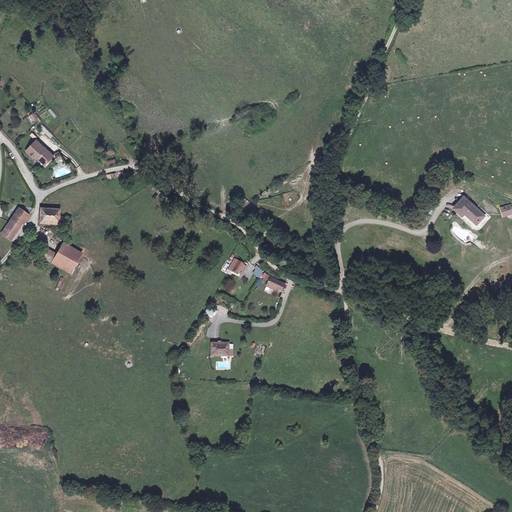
[(51,108),(48,110),(54,118),(57,116),(51,108)]
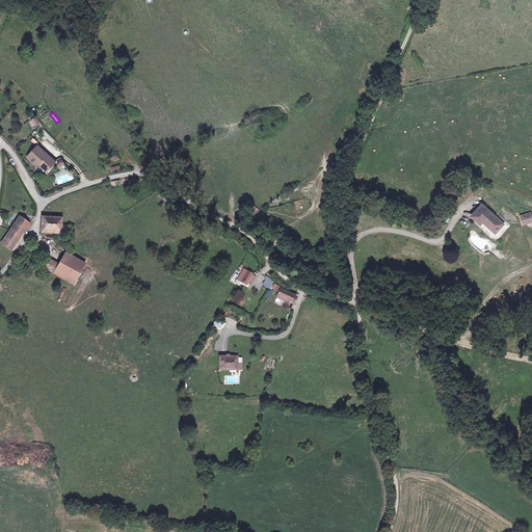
[(33,128),(41,123),(35,116),(29,122),(33,128)]
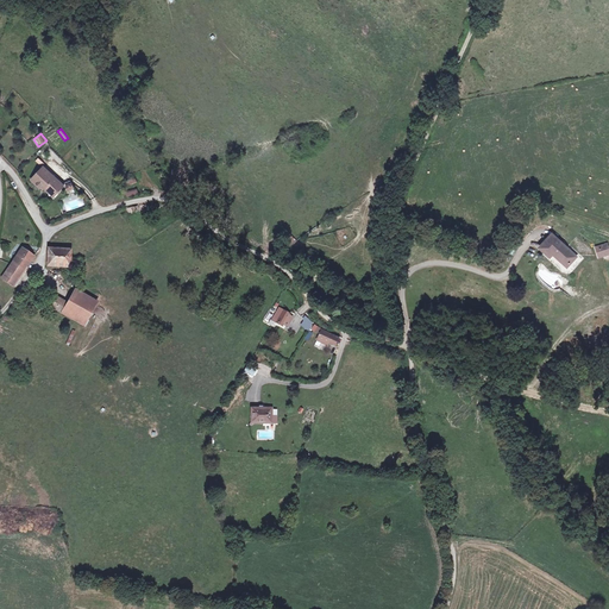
[(43,167),(31,180),(41,188),(42,186),(49,192),(52,189),(56,193),(63,186),(43,167)]
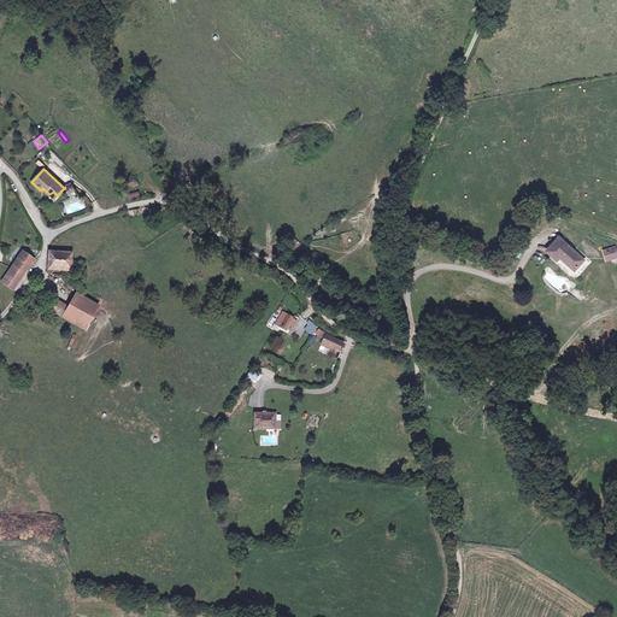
[(559,236),(546,250),(557,259),(560,257),(575,269),(585,258),(559,236)]
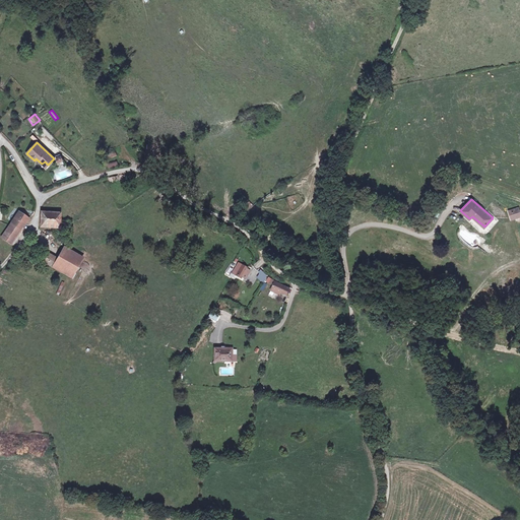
[(253,206),(248,200),(239,207),(244,213),(253,206)]
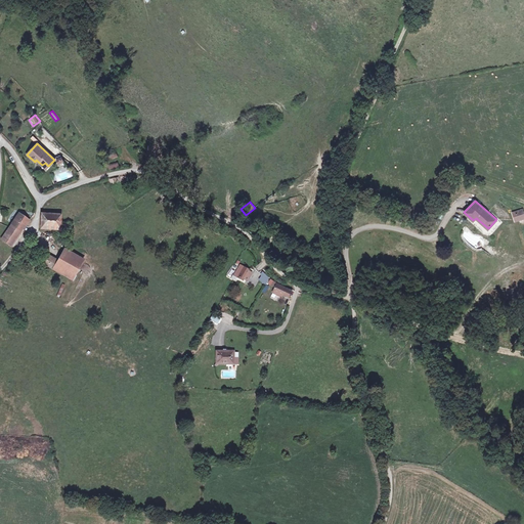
[(19,213),(1,238),(11,246),(30,220),(19,213)]
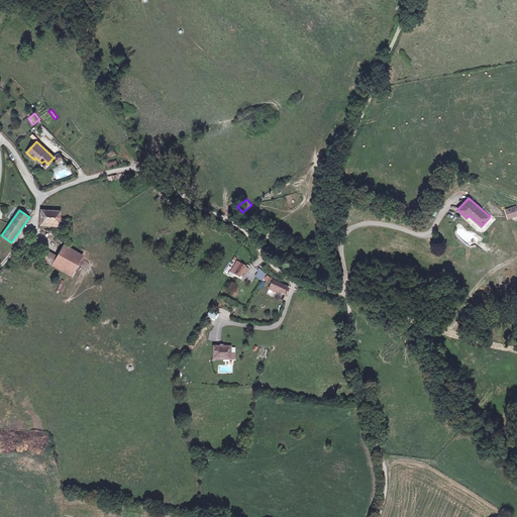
[(40,210),(40,226),(60,227),(61,211),(40,210)]
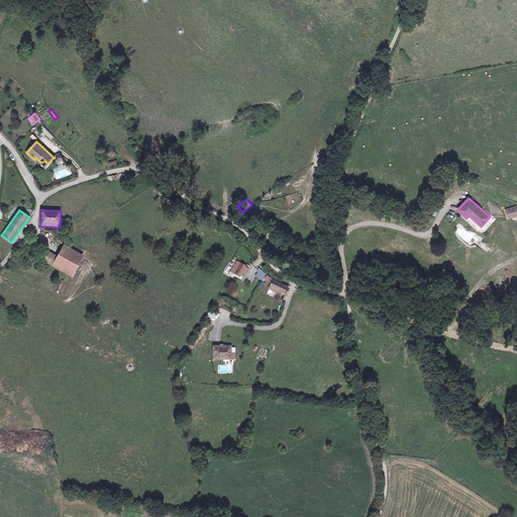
[(72,277),(84,256),(66,246),(58,259),(46,251),(41,260),(53,267),(72,277)]
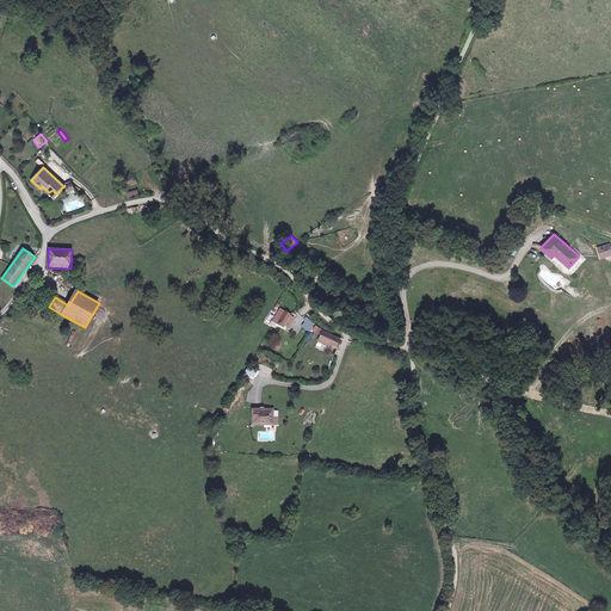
[(290,315),(279,309),(273,321),(283,327),(284,326),(288,328),(294,319),(290,316),(290,315)]
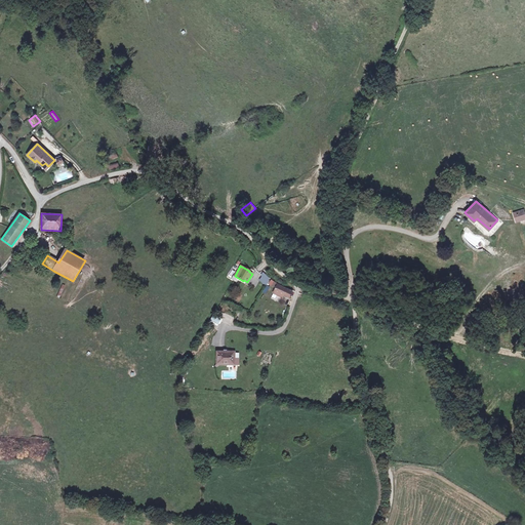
[(269,278),(264,273),(260,276),(263,277),(259,280),(267,285),(269,282),(268,280),(269,278)]
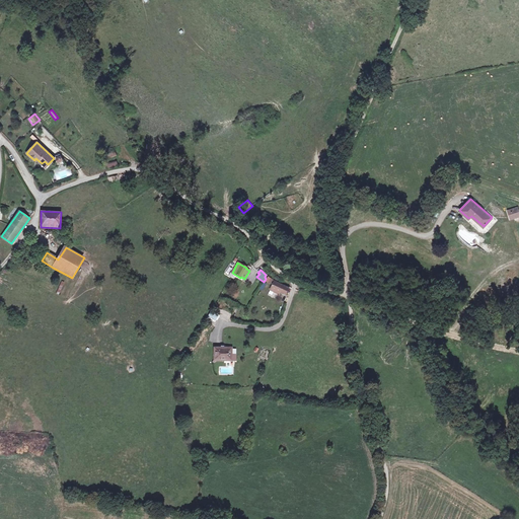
[(279,283),(275,281),(274,283),(271,289),(280,294),(281,291),(286,293),(288,288),(279,284),(279,283)]
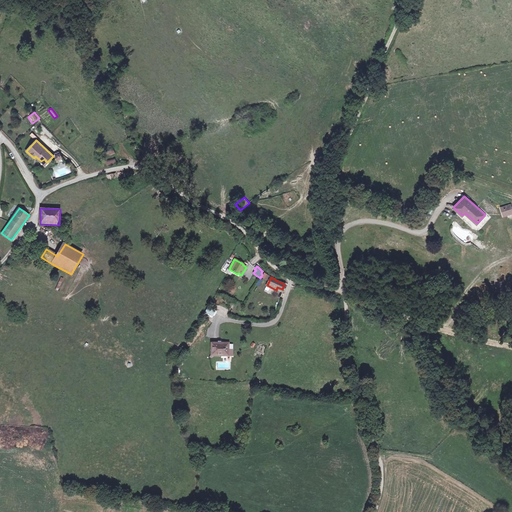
[(215,312),(209,308),(205,315),(212,318),(215,312)]
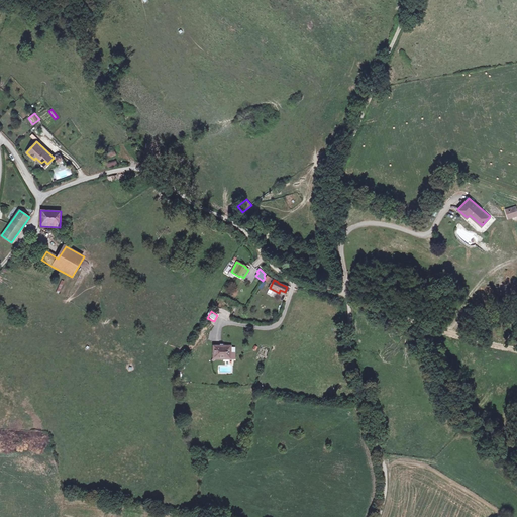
[(230,346),(213,346),(213,359),(230,358),(230,348),(230,346)]
